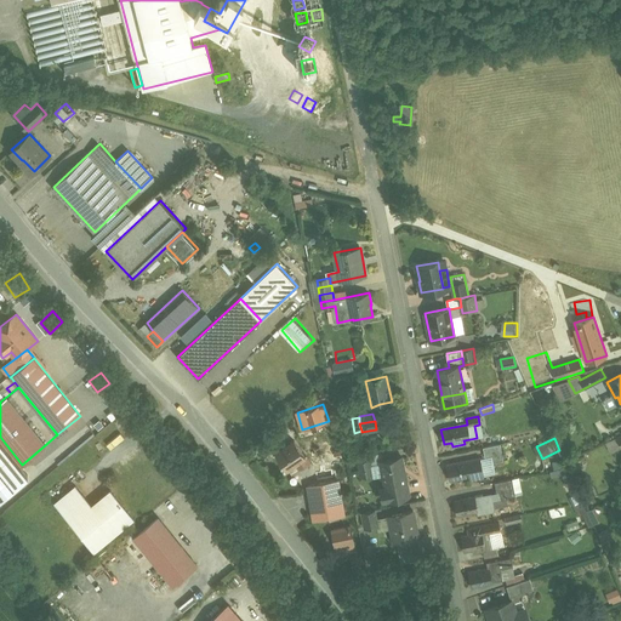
[(620,445),(617,438),(608,442),(613,451),(620,448),(620,445)]
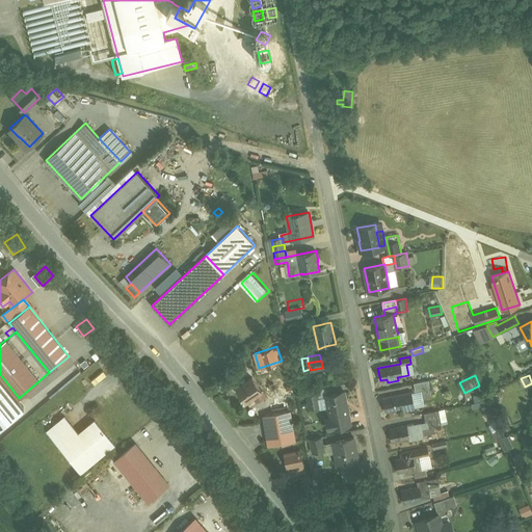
[(0,425),(24,406),(0,376),(0,425)]
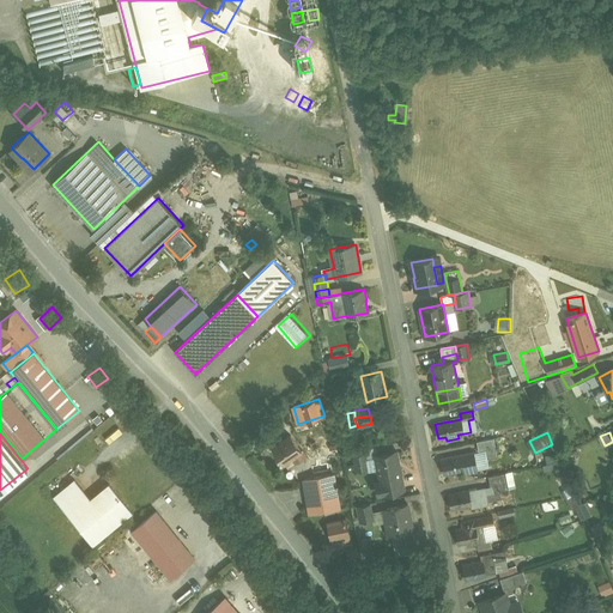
[(305,456),(291,435),(273,447),(284,462),(285,462),(290,468),(305,456)]
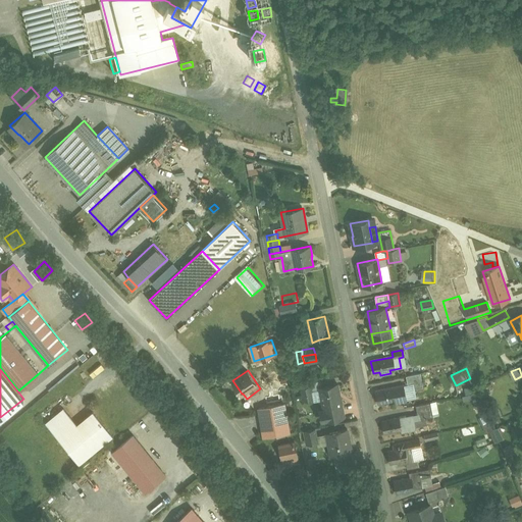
[(414,378),(399,381),(399,386),(401,395),(405,394),(404,387),(409,386),(409,392),(416,389),(415,385),(414,378)]
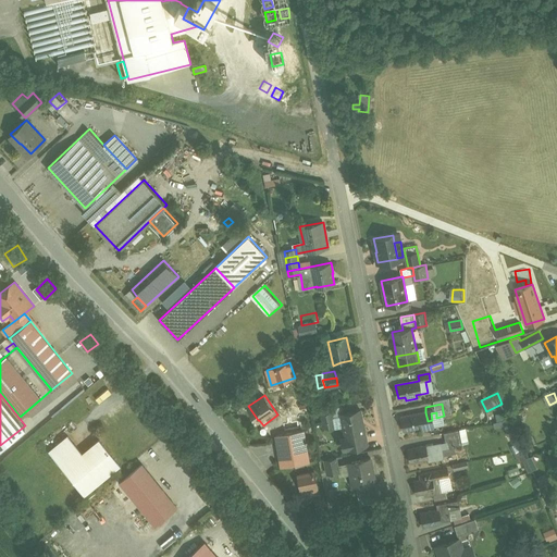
[(361,410),(342,413),(346,437),(346,438),(364,434),(362,420),(363,420),(361,410)]
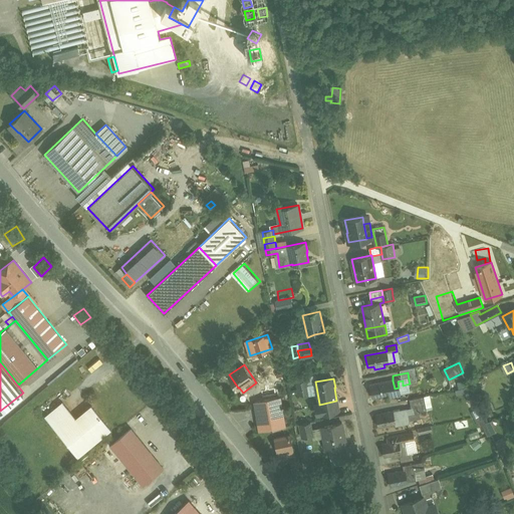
[(306,379),(296,381),(298,389),(307,387),(306,379)]
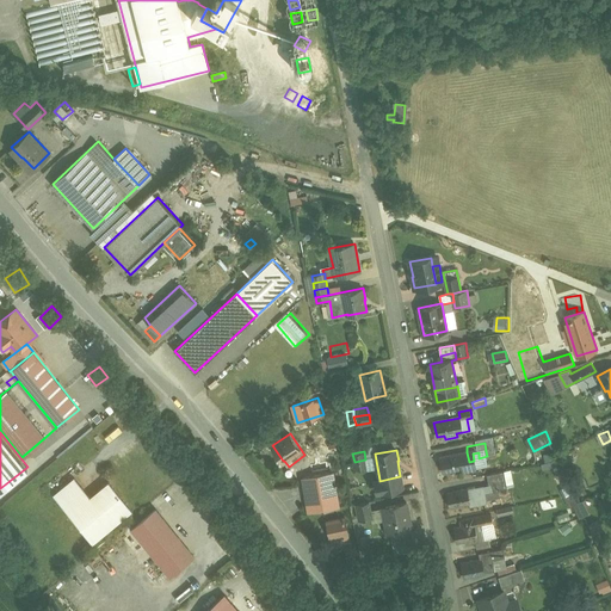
[(556,451),(544,454),(548,469),(560,467),(556,451)]
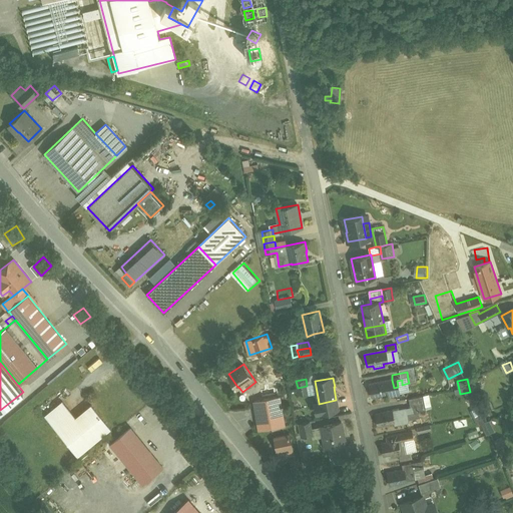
[(392,380),(370,385),(373,396),(389,393),(388,389),(394,388),(392,380)]
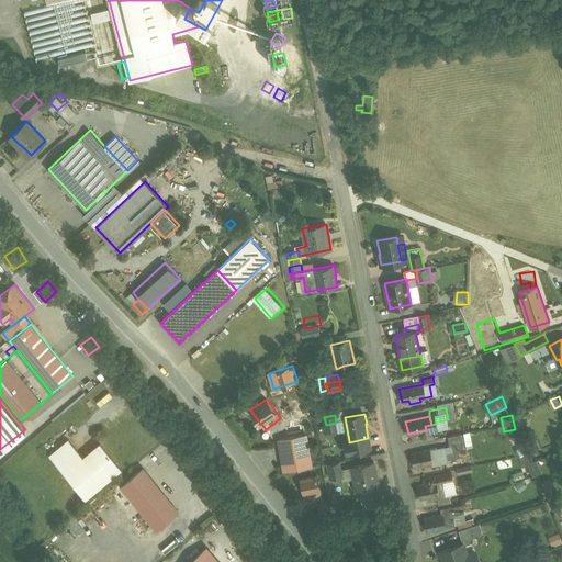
[(336,423),(326,425),(327,431),(338,430),(336,423)]
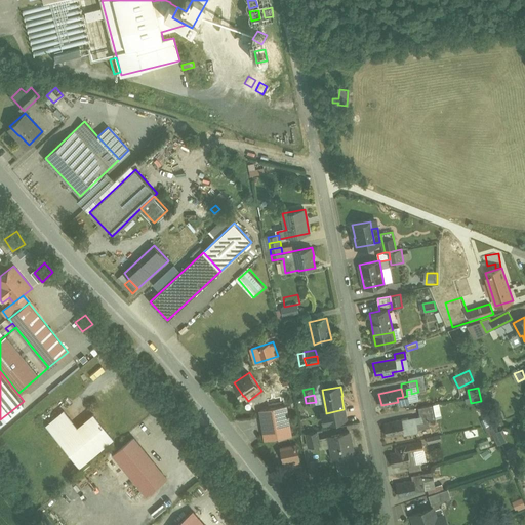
[(433,405),(418,408),(420,416),(427,415),(435,413),(433,405)]
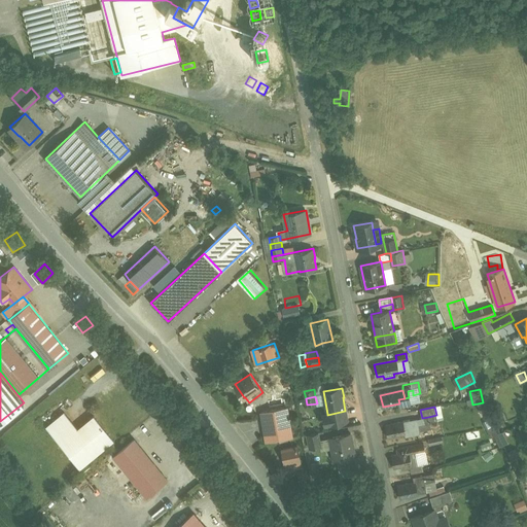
[(286,408),(261,412),(267,442),(291,437),(286,408)]
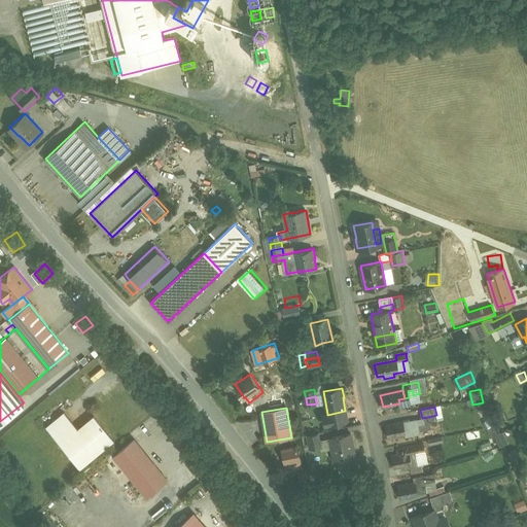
[(345,411),(327,415),(327,414),(323,414),(325,425),(347,420),(345,411)]
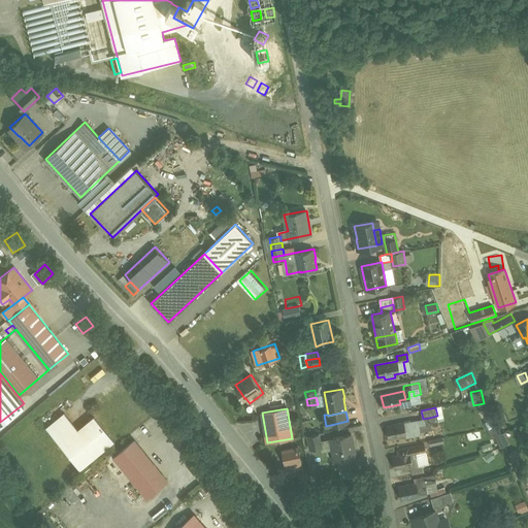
[(94,417),(78,429),(64,413),(46,427),(80,468),(113,440),(94,417)]
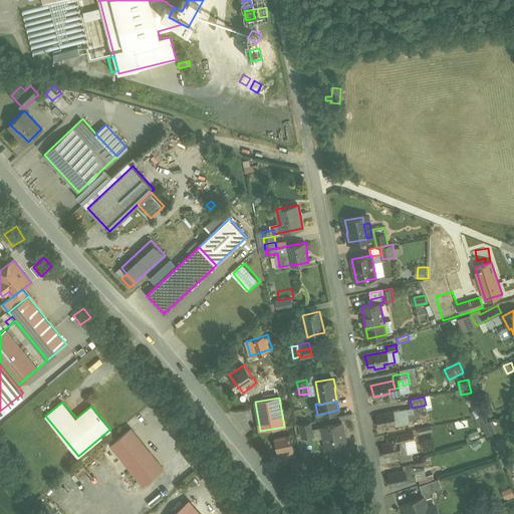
[(408,409),(376,415),(378,427),(395,424),(396,427),(411,424),(408,409)]
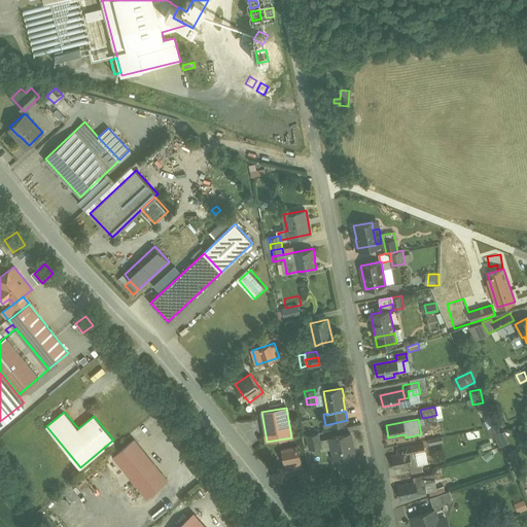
[(318,432),(308,434),(309,442),(320,440),(318,432)]
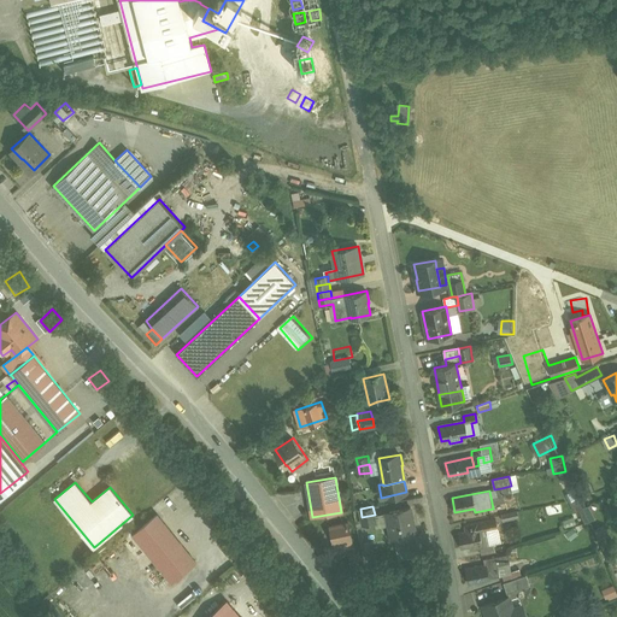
[(411,507),(386,512),(392,540),(398,539),(412,535),(416,535),(411,507)]
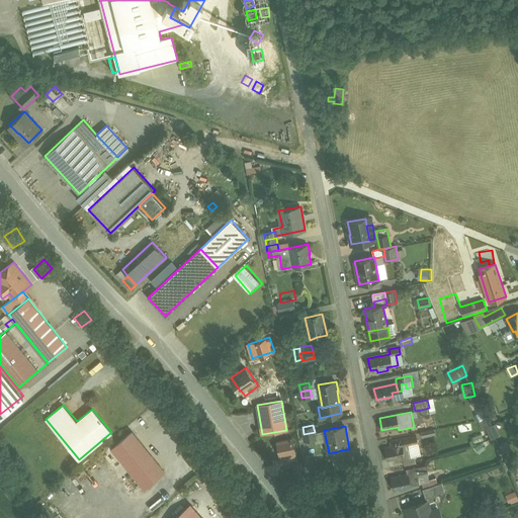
[(164,470),(132,431),(111,447),(145,488),(164,470)]
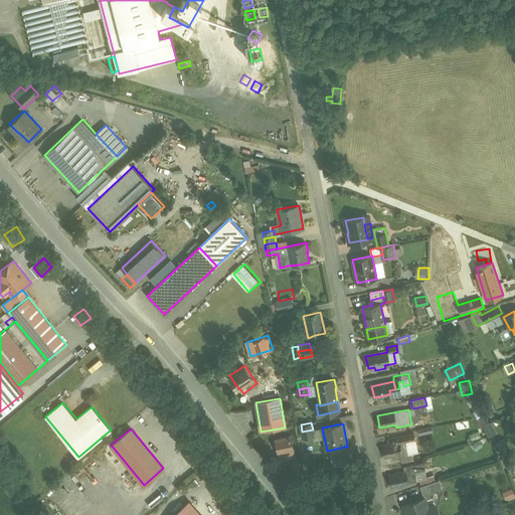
[(313,430),(302,432),(303,439),(314,437),(313,430)]
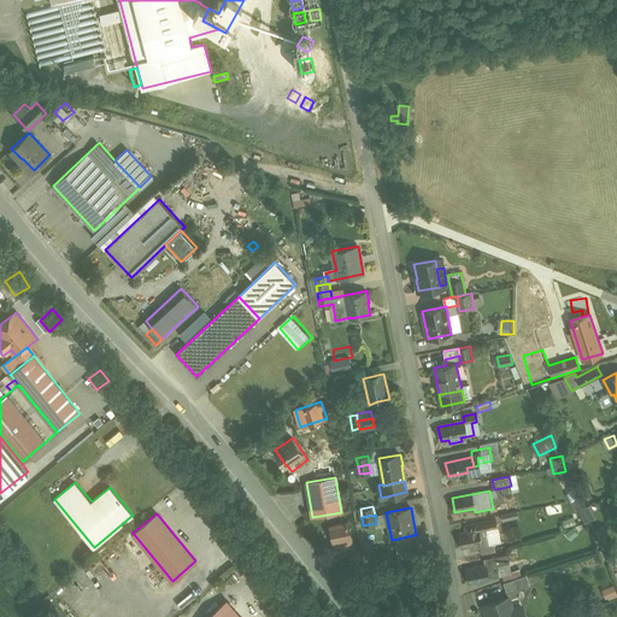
[(497,519),(465,526),(466,532),(459,533),(462,548),(470,546),(471,550),(480,547),(489,546),(489,545),(488,535),(483,532),(498,528),(497,519)]
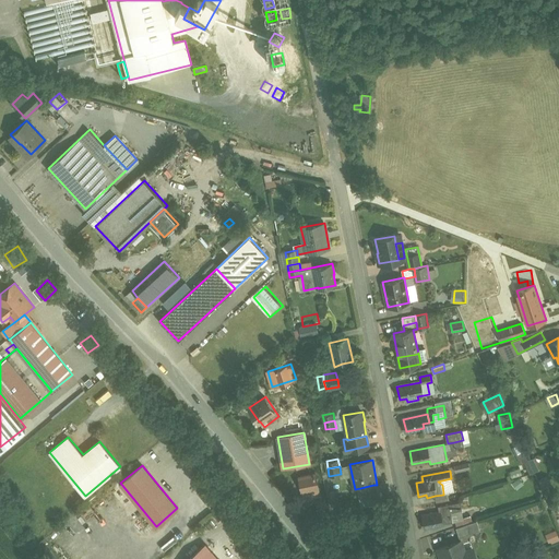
[(316,474),(299,477),(304,499),(320,496),(316,474)]
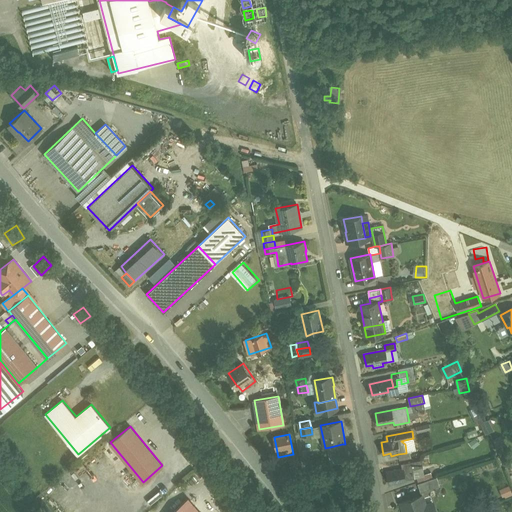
[(501,437),(496,439),(500,447),(505,445),(501,437)]
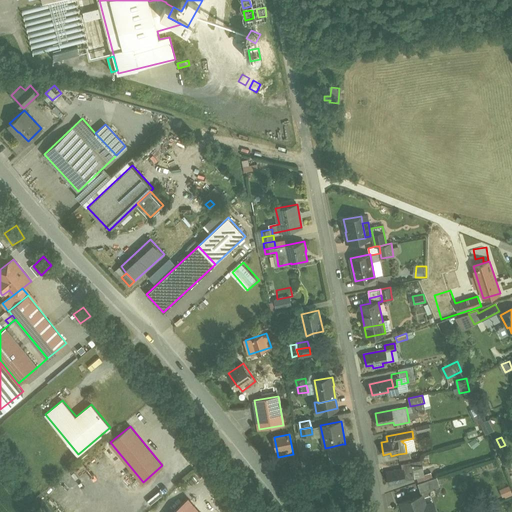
[(342,444),(330,447),(333,464),(345,461),(342,444)]
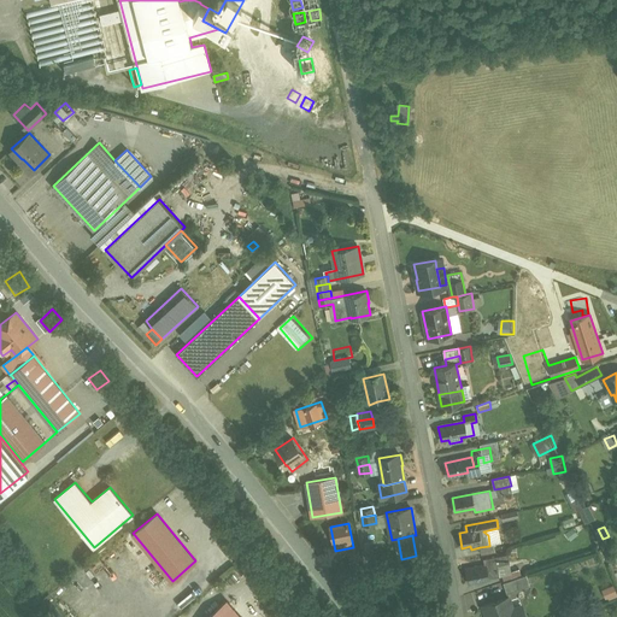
[(494,544),(489,545),(489,546),(480,547),(481,554),(495,551),(494,544)]
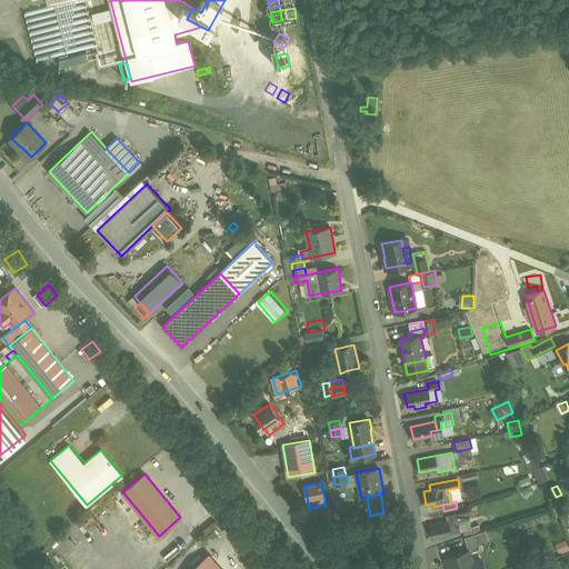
[(332,509),(322,511),(325,525),(335,522),(332,509)]
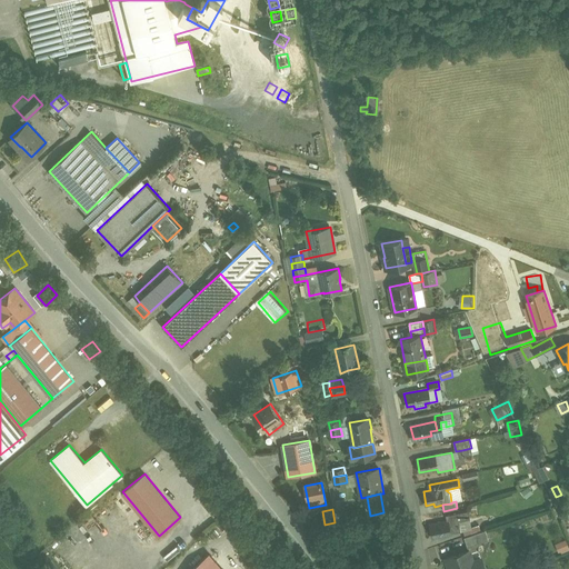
[(469,511),(455,513),(456,522),(459,521),(470,519),(469,511)]
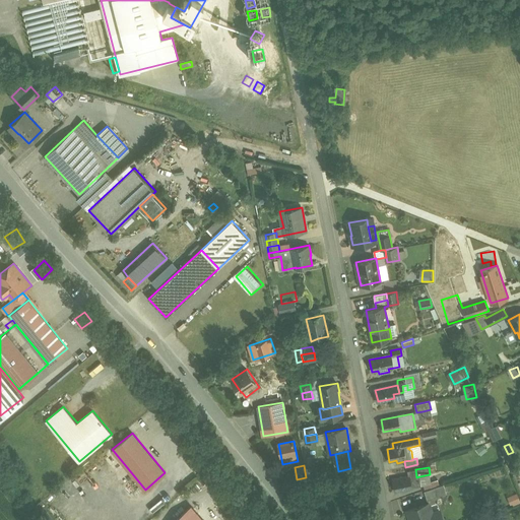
[(408,476),(393,479),(395,492),(412,489),(412,488),(421,485),(419,476),(416,477),(415,469),(407,471),(408,476)]
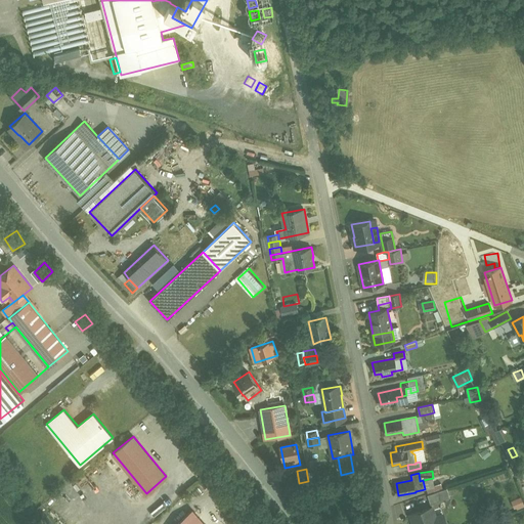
[(497,475),(484,476),(484,484),(497,483),(497,475)]
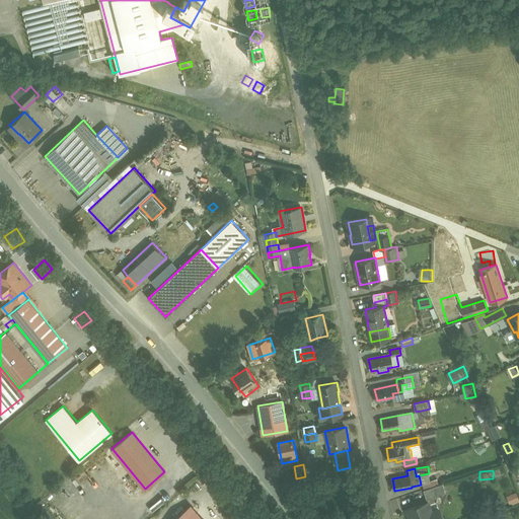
[(432,480),(422,484),(424,490),(434,486),(432,480)]
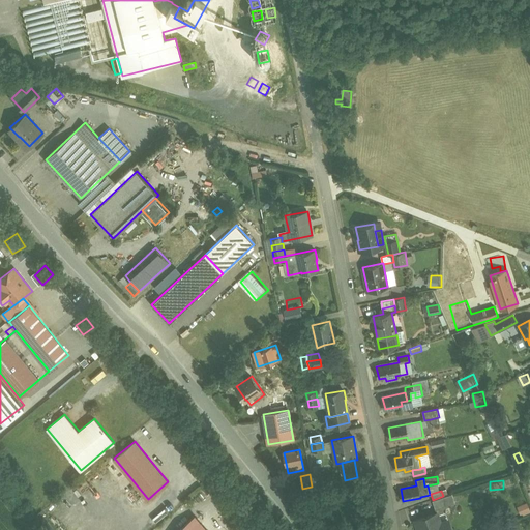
[(529,502),(520,505),(523,516),(529,512),(529,502)]
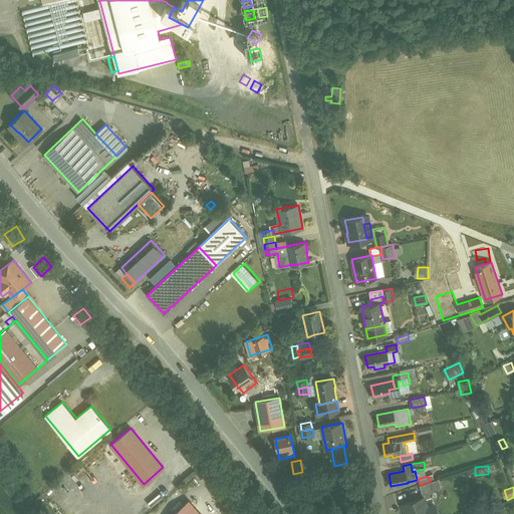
[(424,498),(404,504),(406,513),(438,513),(437,510),(429,513),(424,498)]
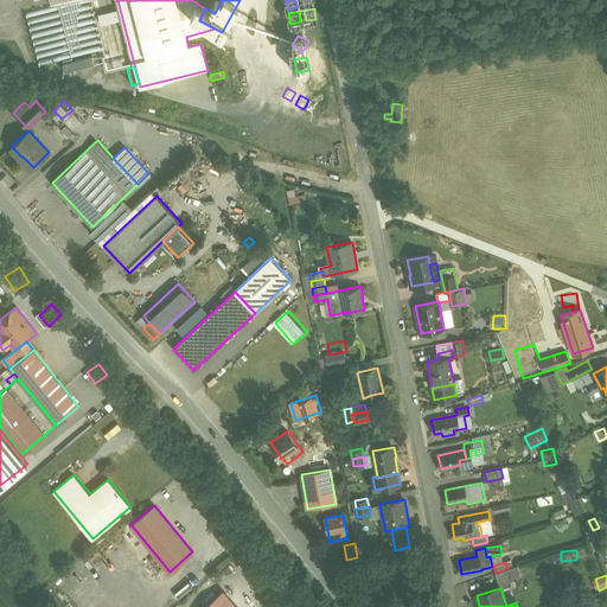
[(237,606),(224,590),(204,606),(237,606)]
